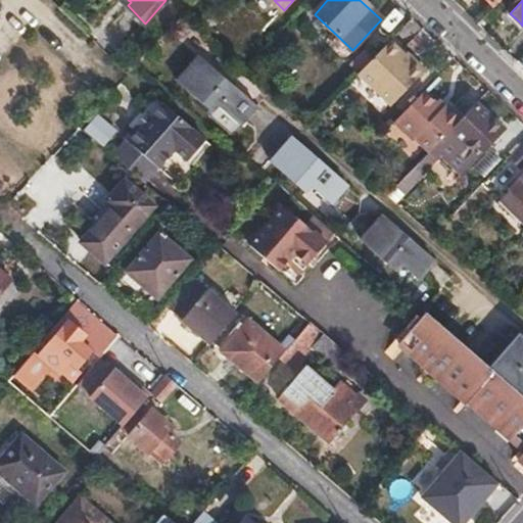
[(359,74),(357,76),(391,107),(425,73),(414,62),(408,67),(399,59),(401,57),(388,43),(374,57),(359,74)]
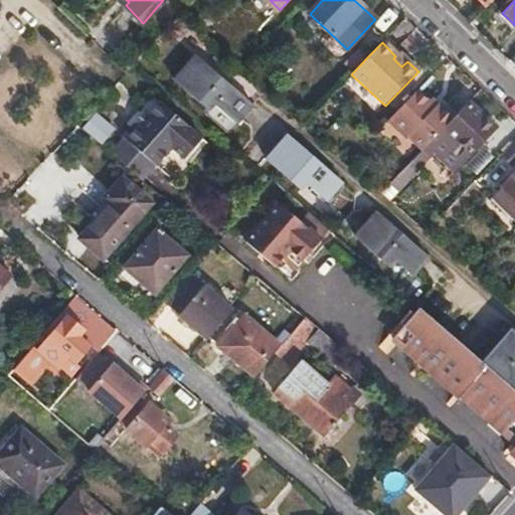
[(345,64),(353,72),(368,56),(360,48),(345,64)]
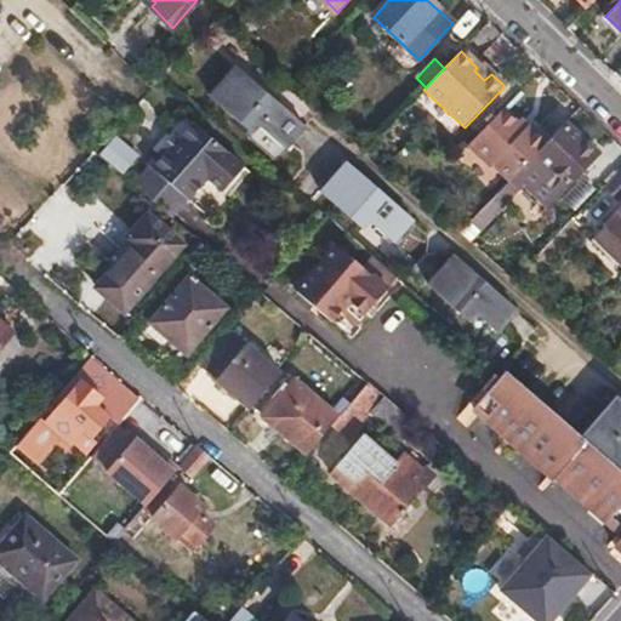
[(239,69),(214,98),(254,132),(250,137),(275,160),(303,126),(239,69)]
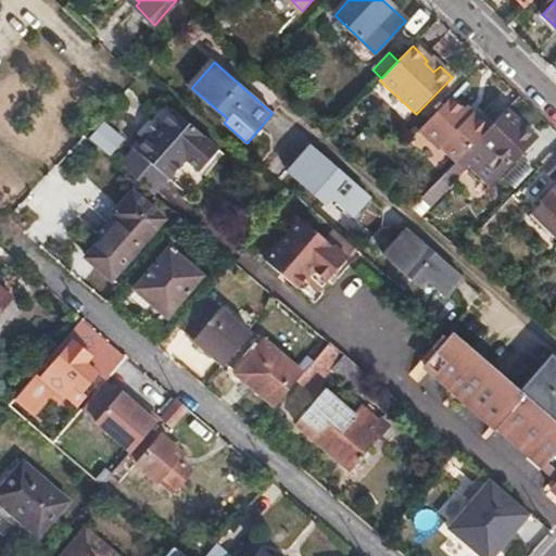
[(455,93),(422,128),(457,162),(495,122),(478,105),(472,111),(455,93)]
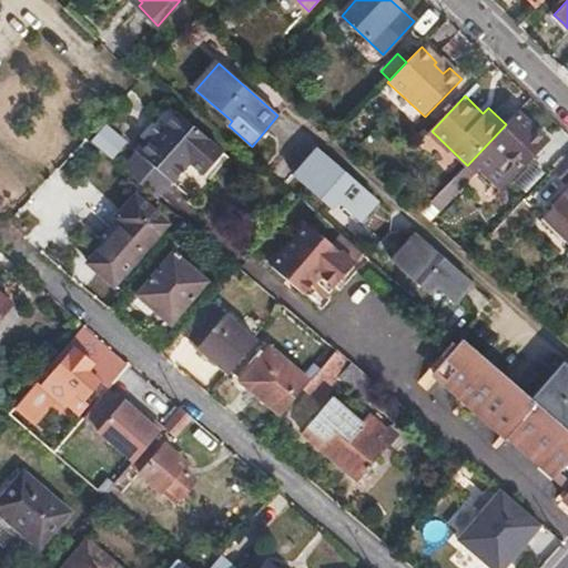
[(140,153),(123,170),(154,196),(170,179),(173,182),(188,165),(202,178),(223,152),(178,113),(165,128),(153,140),(149,137),(135,151),(140,153)]
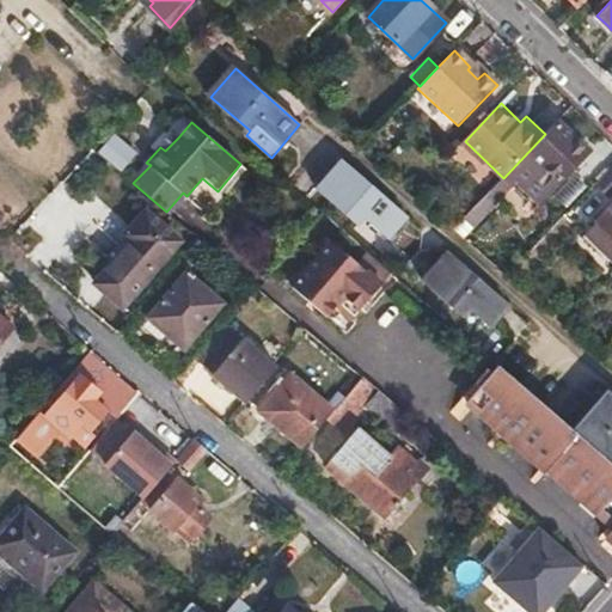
[(503,178),(488,195),(496,203),(516,183),(536,202),(586,151),(557,122),(545,134),(503,178)]
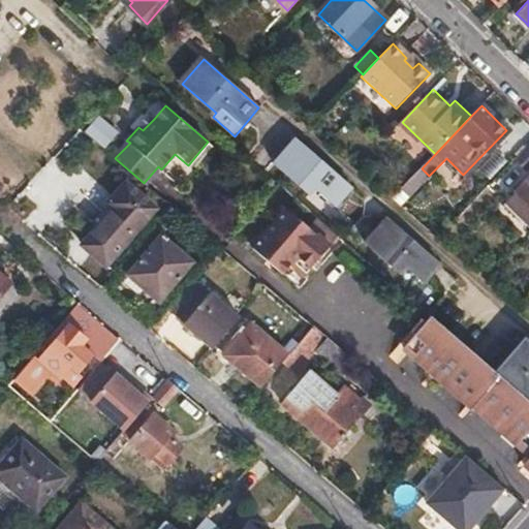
[(101,149),(117,133),(96,114),(81,129),(101,149)]
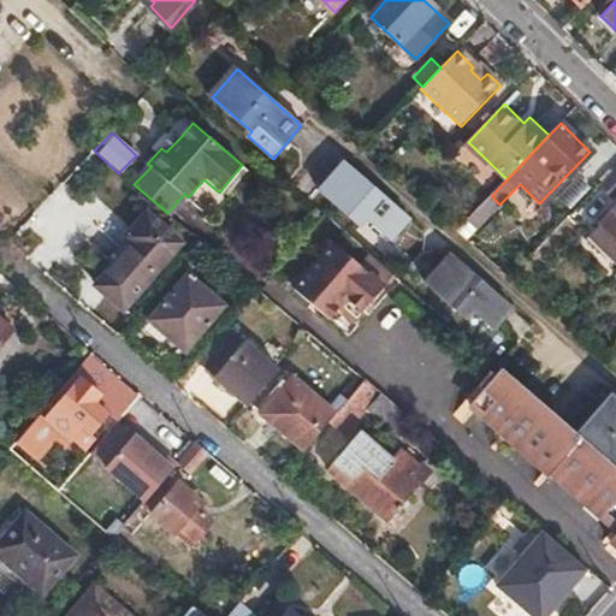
[(173,135),(161,148),(166,152),(179,138),(173,135)]
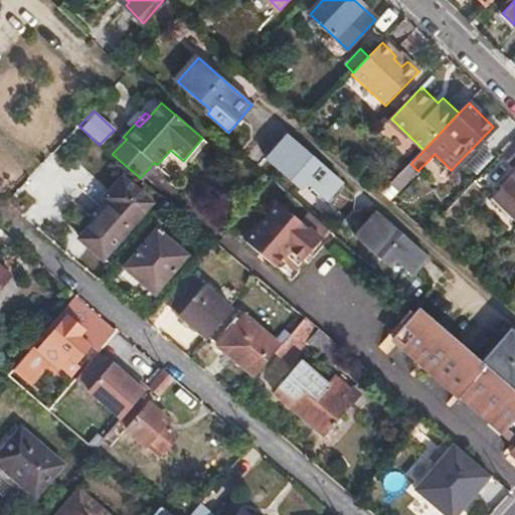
[(288,136),(268,159),(301,188),(306,182),(327,200),(342,182),(288,136)]
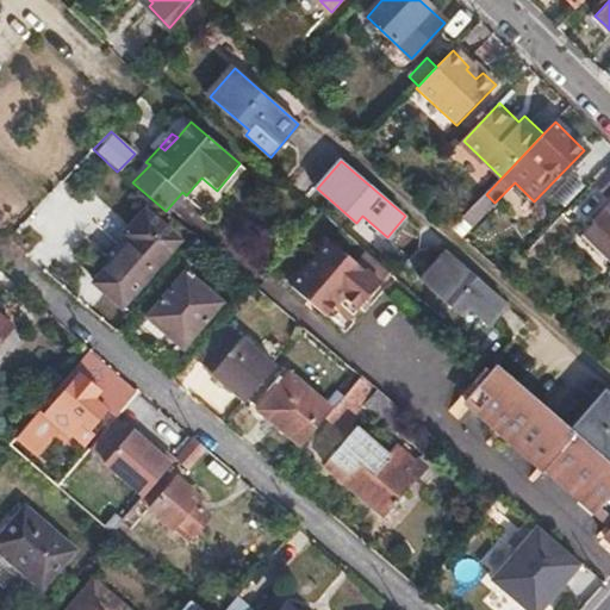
[(609,193),(609,172),(597,186),(608,197),(609,193)]
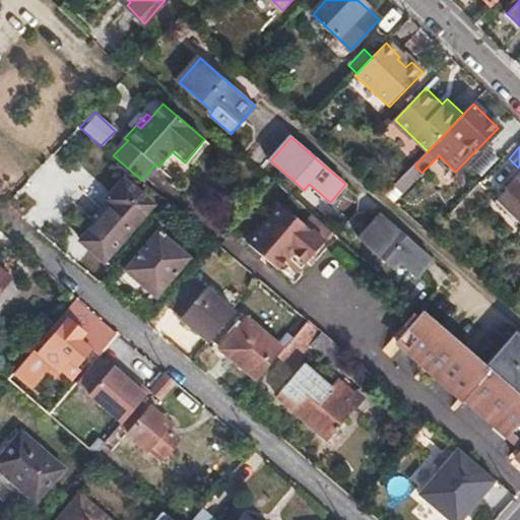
[(519,178),(500,200),(519,219),(519,178)]
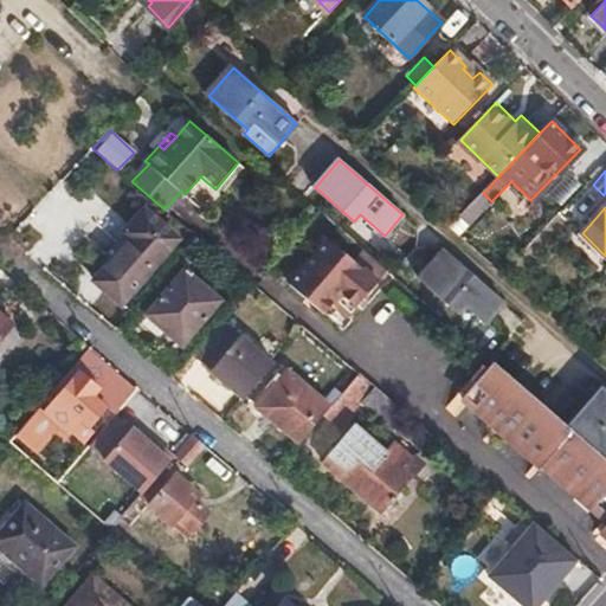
[(130,240),(96,283),(123,305),(153,270),(149,266),(173,238),(143,212),(124,234),(130,240)]
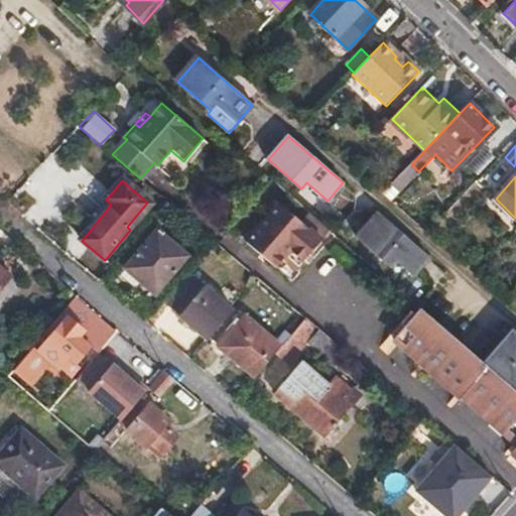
[(330,230),(308,212),(300,221),(278,203),(244,241),(258,253),(264,246),(269,250),(263,257),(273,266),(282,256),(296,268),(330,230)]
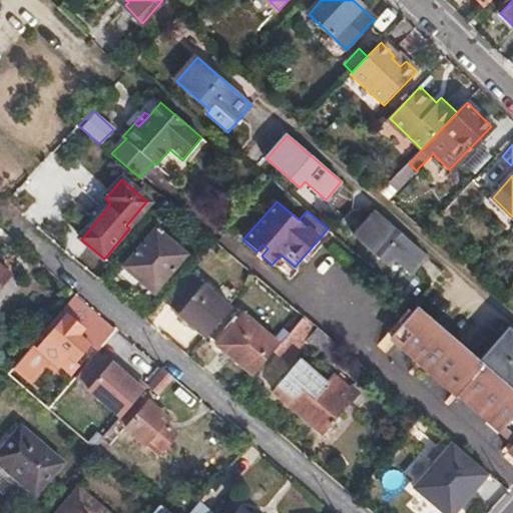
[(376,212),(356,235),(390,266),(395,260),(412,274),(427,257),(376,212)]
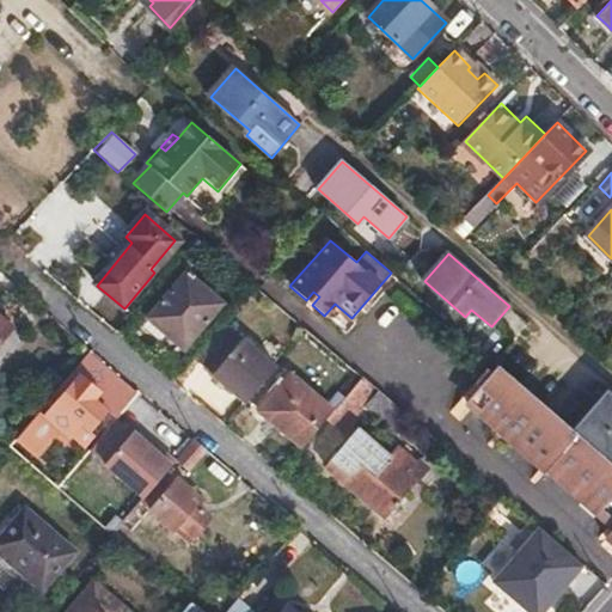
[(187,276),(151,319),(183,348),(219,304),(187,276)]
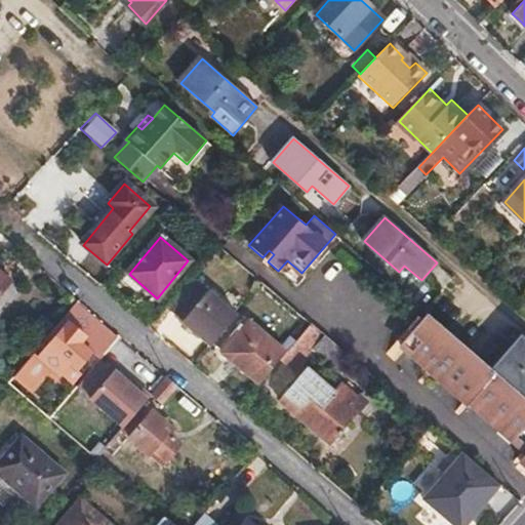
[(269,250),(263,257),(268,261),(274,254),(269,250)]
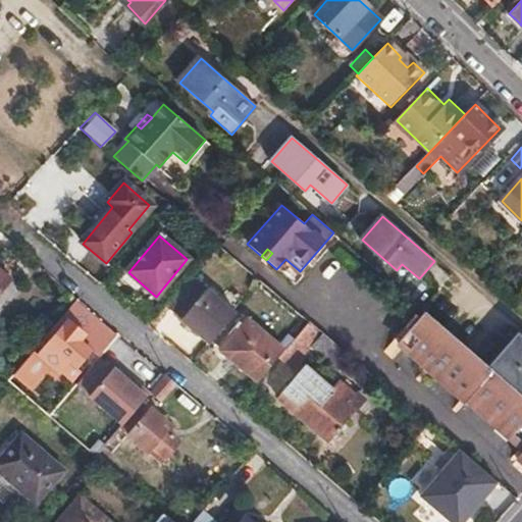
[(0,272),(0,290),(8,279),(0,272)]
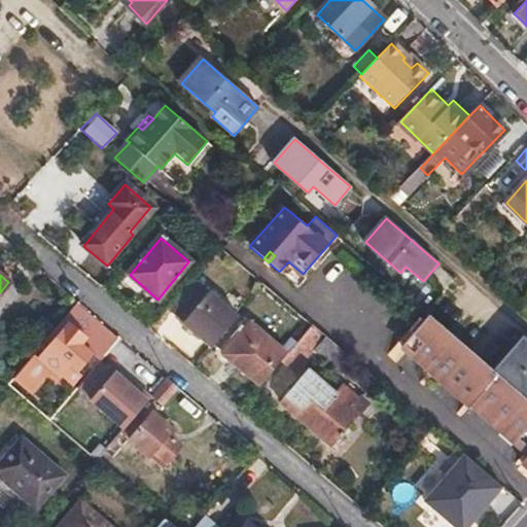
[(190,277),(166,306),(213,347),(238,318),(190,277)]
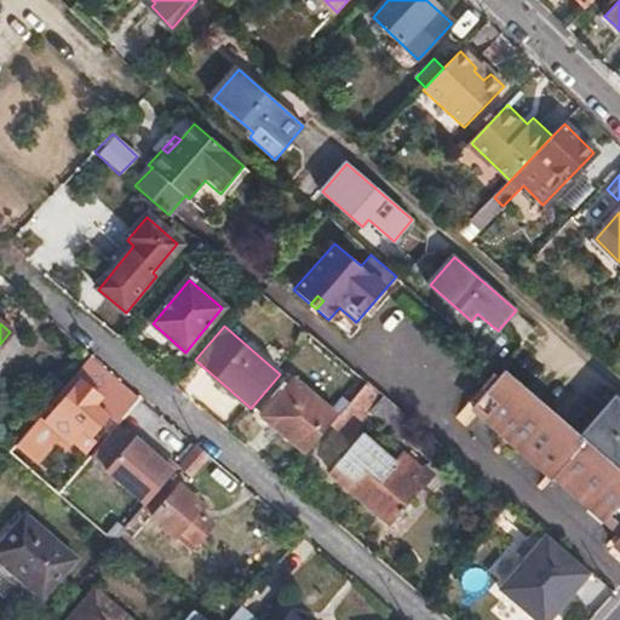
[(103,363),(93,354),(75,374),(82,380),(46,420),(69,441),(80,429),(87,436),(107,413),(95,403),(99,396),(86,384),(103,363)]
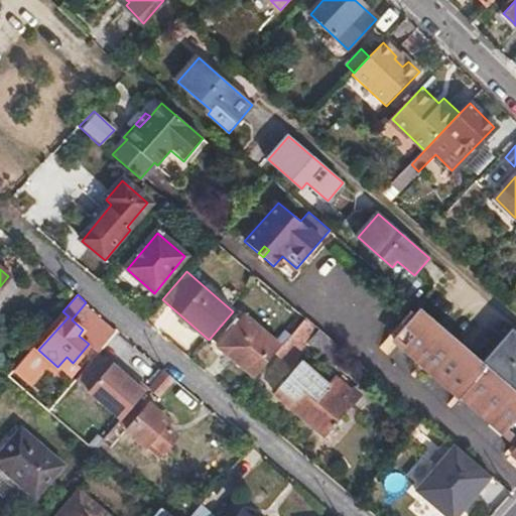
[(463,347),(418,308),(394,337),(444,381),(515,443),(515,444),(511,449),(507,456),(515,463),(515,393),(482,364),(463,347)]
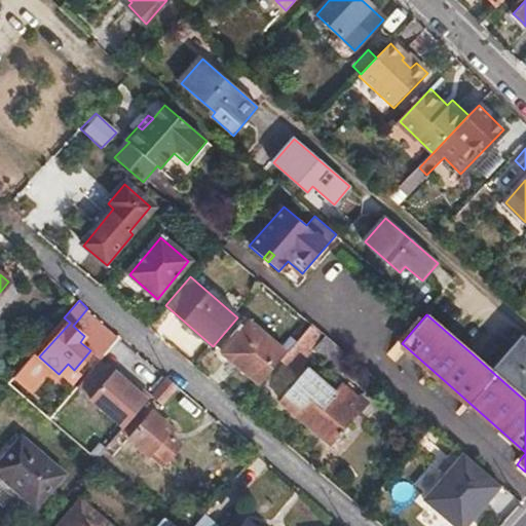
[(223,354),(260,386),(280,361),(286,354),(250,324),(223,354)]
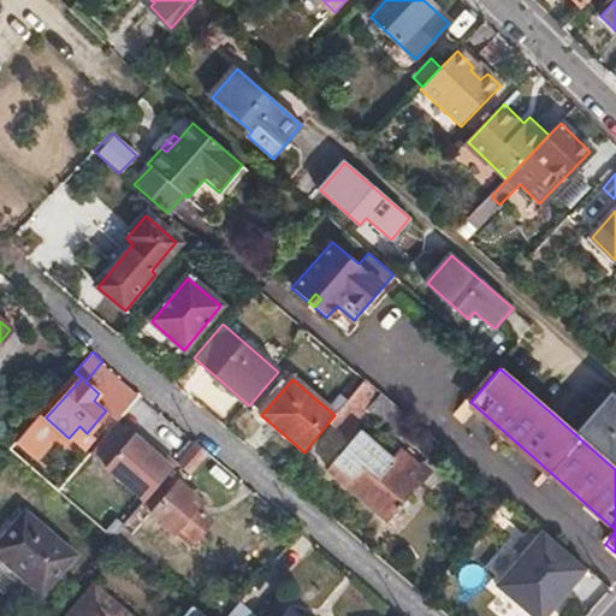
[(381,396),(363,380),(335,415),(329,422),(344,434),(354,430),(374,404),(381,396)]
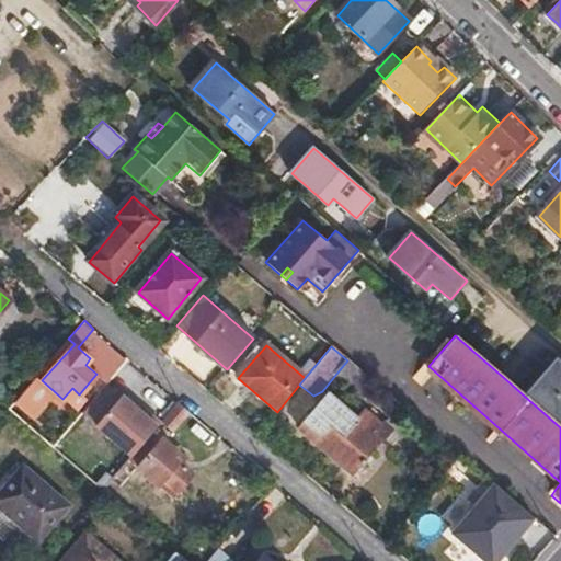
[(560,362),(557,358),(524,396),(560,427),(560,362)]
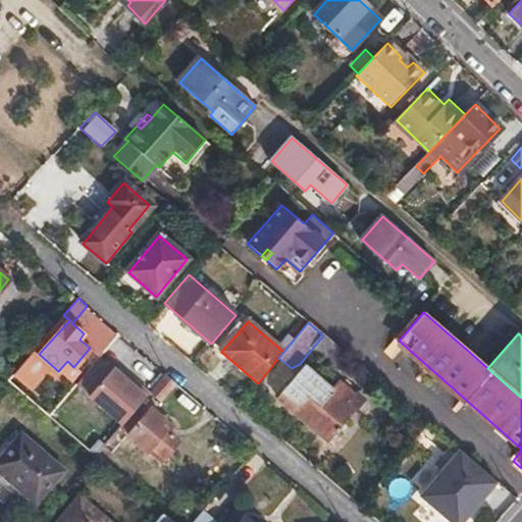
[(349,356),(323,335),(317,343),(343,364),(349,356)]
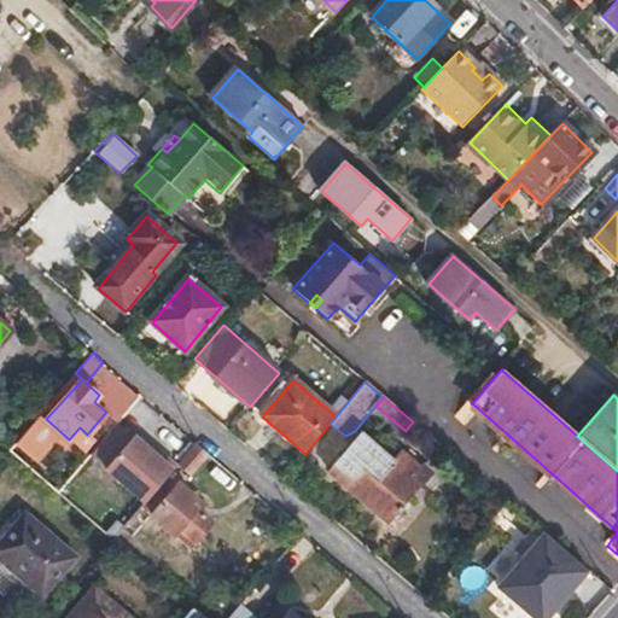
[(617,531),(532,456),(472,403),(466,410),(532,470),(612,538),(617,532),(617,531)]
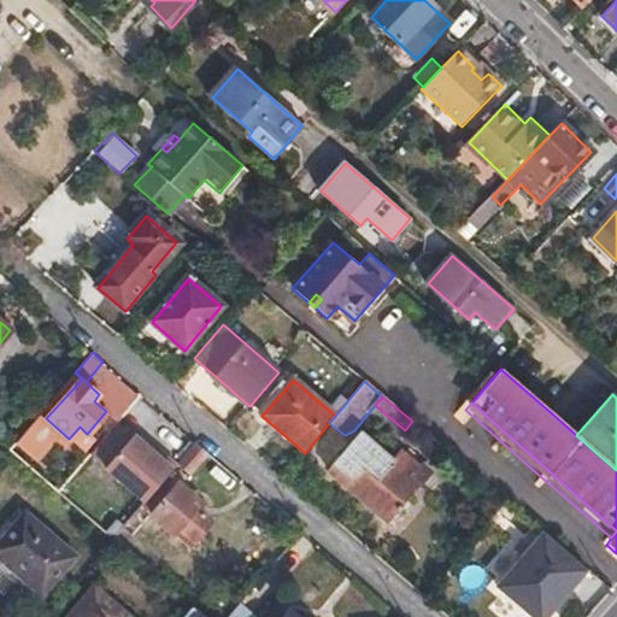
[(33,422),(9,448),(18,457),(42,430),(33,422)]
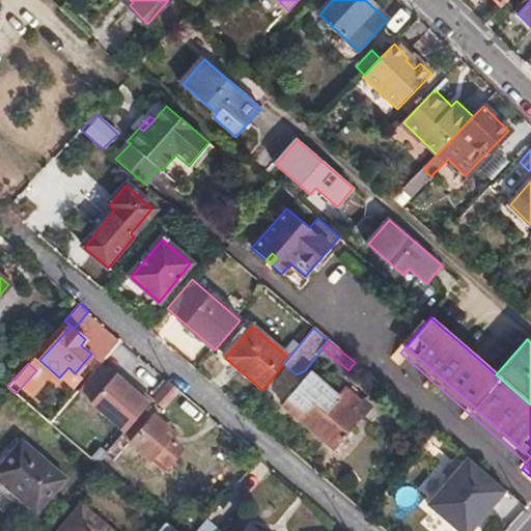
[(126,383),(114,372),(89,400),(127,432),(146,409),(154,401),(129,380),(126,383)]
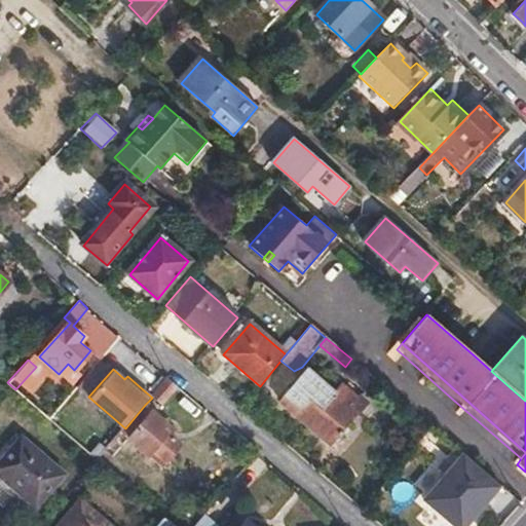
[(306,371),(279,402),(330,445),(357,414),(360,416),(368,404),(360,396),(357,400),(339,385),(332,393),(306,371)]
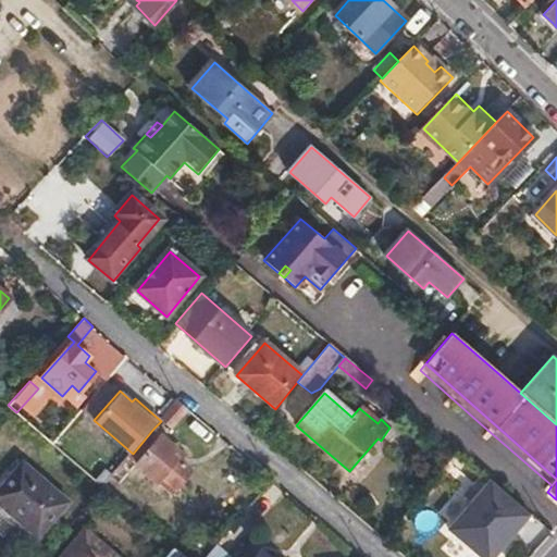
[(180,400),(161,421),(170,429),(188,408),(180,400)]
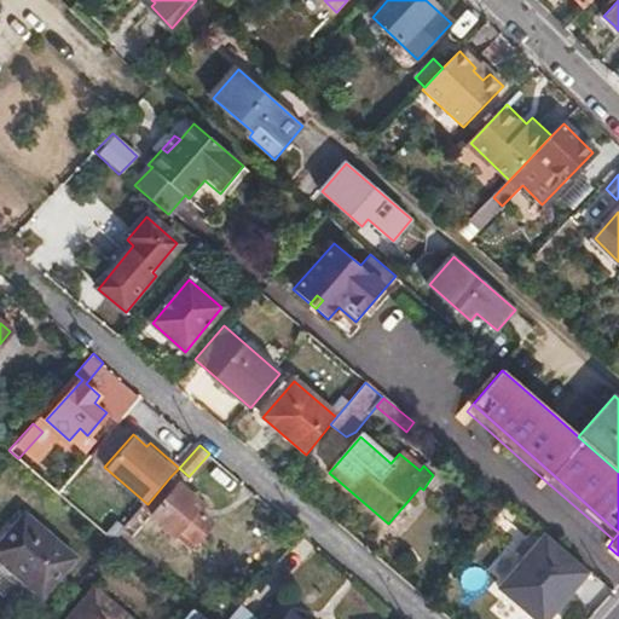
[(148,504),(123,531),(132,537),(151,514),(191,548),(213,522),(202,513),(206,507),(171,476),(148,504)]
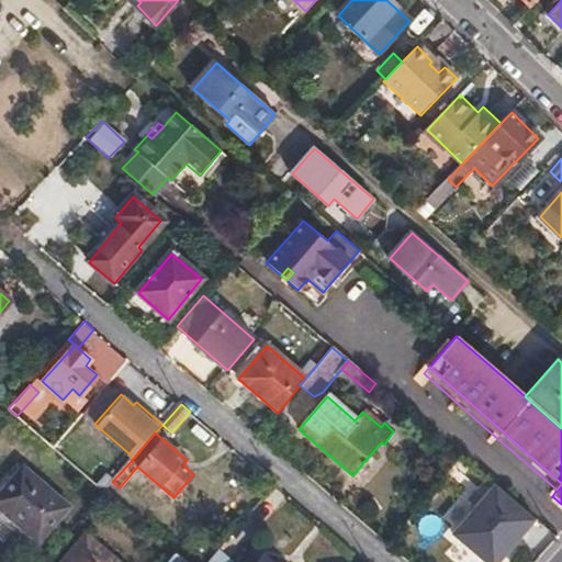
[(23,468),(0,493),(0,509),(36,541),(67,507),(23,468)]
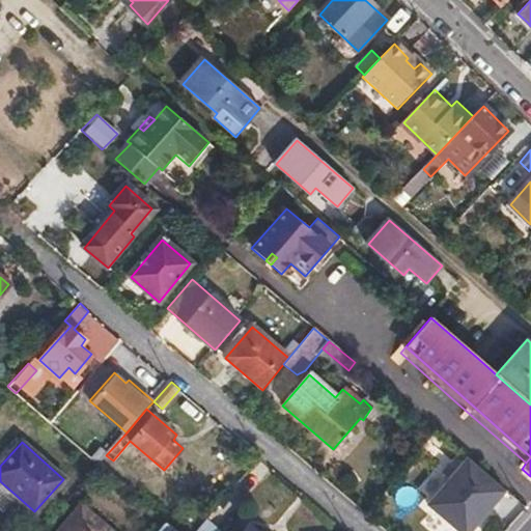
[(474,530),(507,493),(469,460),(428,507),(456,530),(474,530)]
